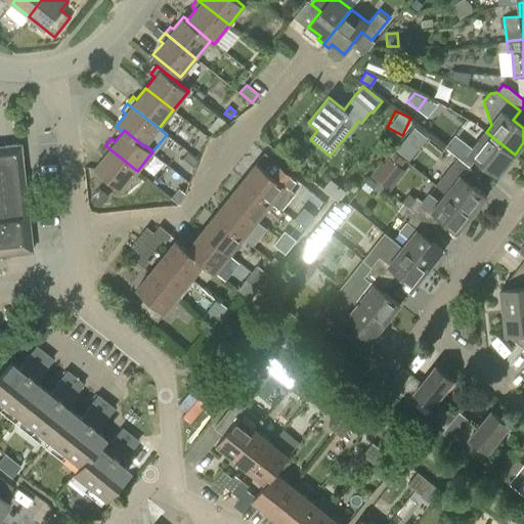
[(515,155),(486,132),(472,148),(455,135),(445,147),(459,158),(469,166),(476,158),(498,175),(515,155)]
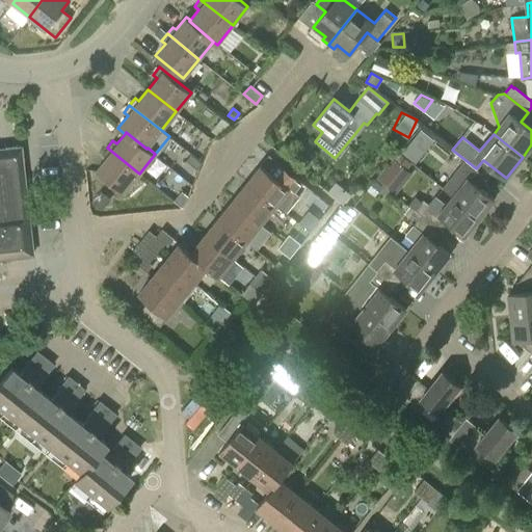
[(417,162),(425,151),(413,141),(404,153),(417,162)]
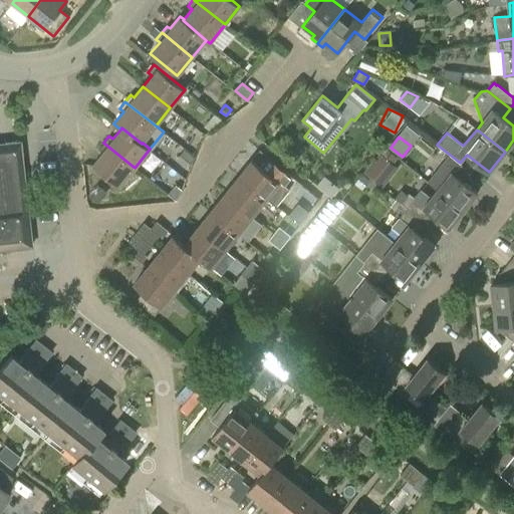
[(0,250),(30,247),(18,142),(0,144),(0,250)]
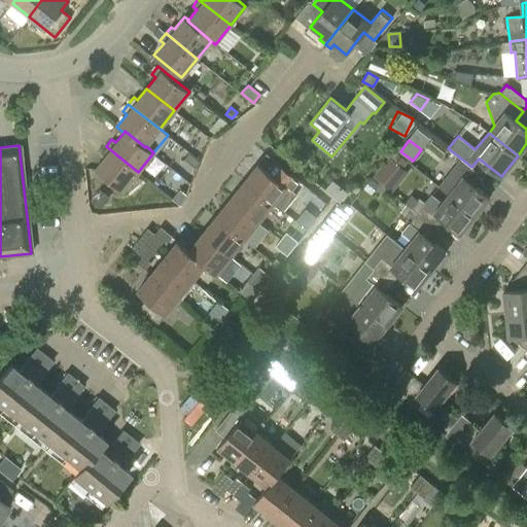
[(123,190),(138,172),(106,146),(101,153),(105,156),(95,169),(123,190)]
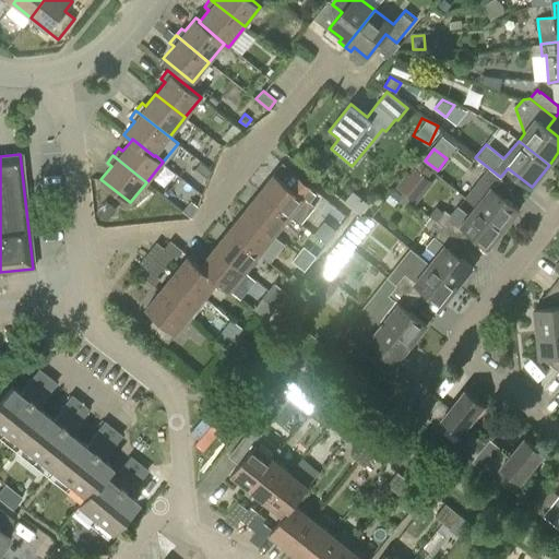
[(408,165),(394,189),(417,202),(431,178),(408,165)]
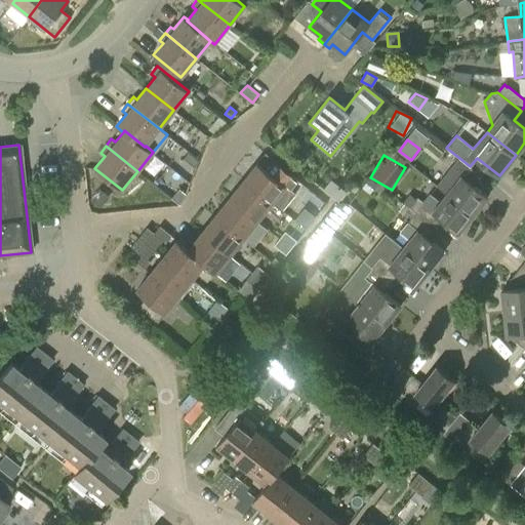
[(189,156),(182,165),(191,173),(199,164),(189,156)]
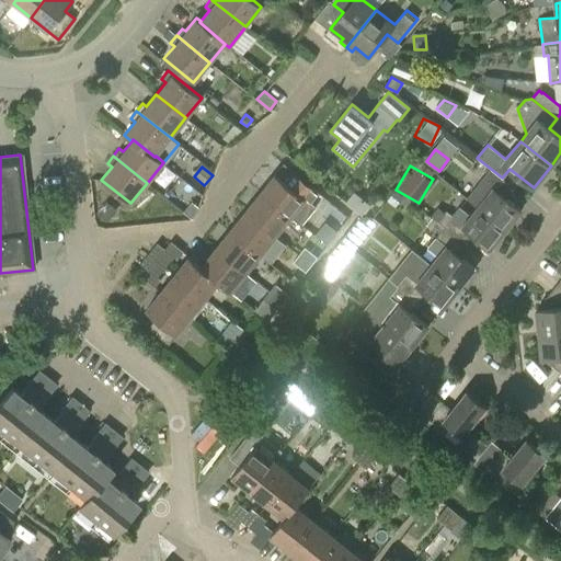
[(502,178),(491,169),(485,175),(468,197),(479,205),(507,228),(523,209),(518,206),(512,185),(502,178)]
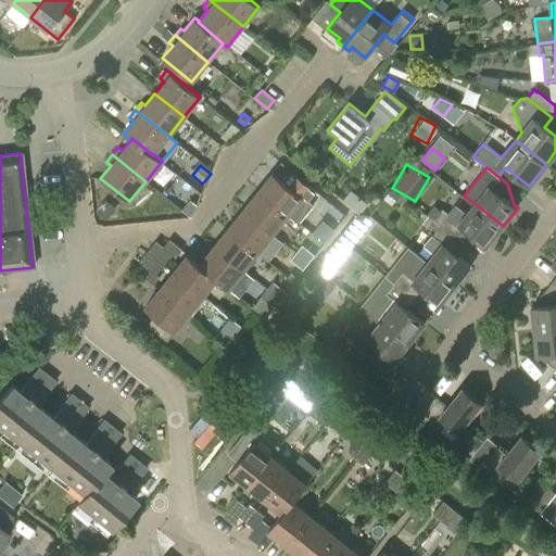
[(272,173),(257,191),(287,215),(298,224),(313,204),(307,200),(287,184),(272,173)]
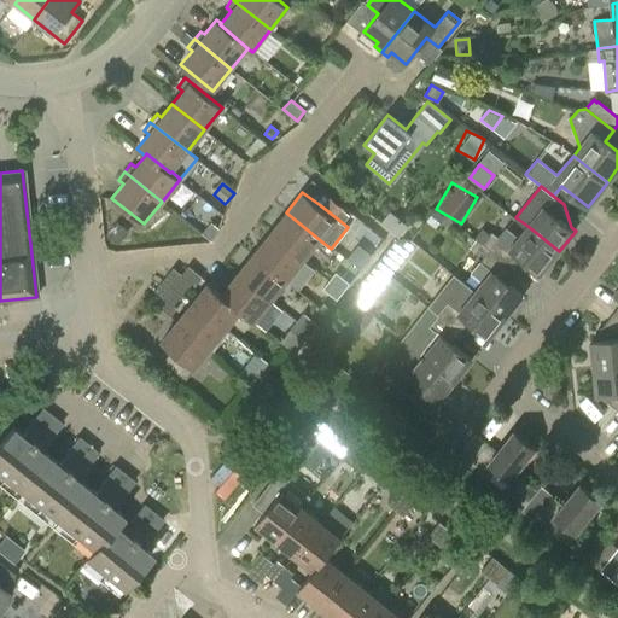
[(444,216),(436,209),(426,221),(436,227),(444,216)]
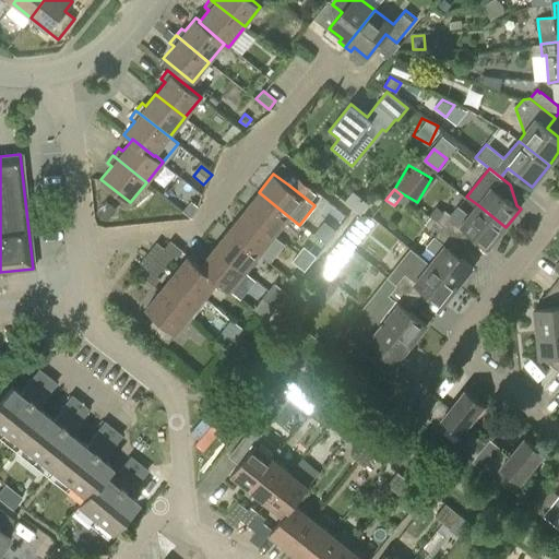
[(288,216),(259,192),(244,211),(274,235),(288,216)]
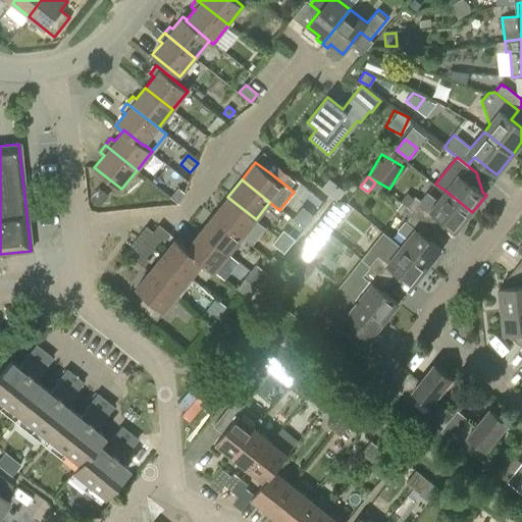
[(330,179),(322,190),(335,200),(344,191),(330,179)]
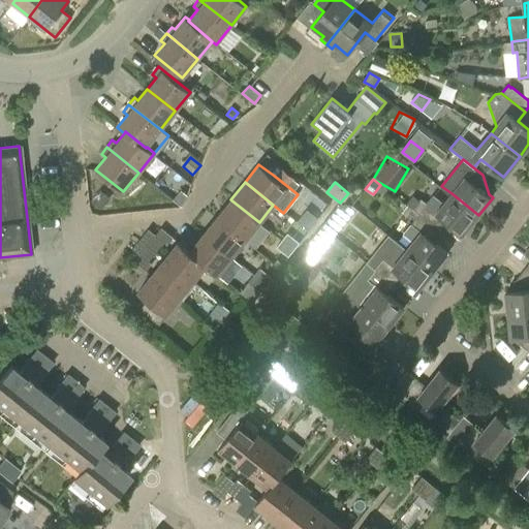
[(440,188),(449,196),(442,205),(433,197),(427,205),(421,199),(413,208),(439,229),(446,220),(464,234),(478,215),(452,193),(441,186),(440,188)]
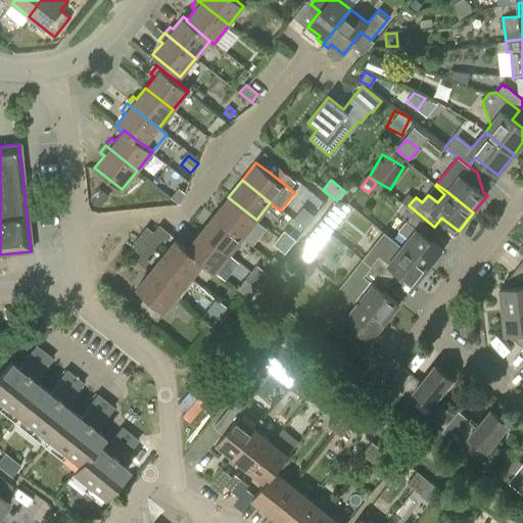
[(178,189),(171,198),(179,205),(185,194),(178,189)]
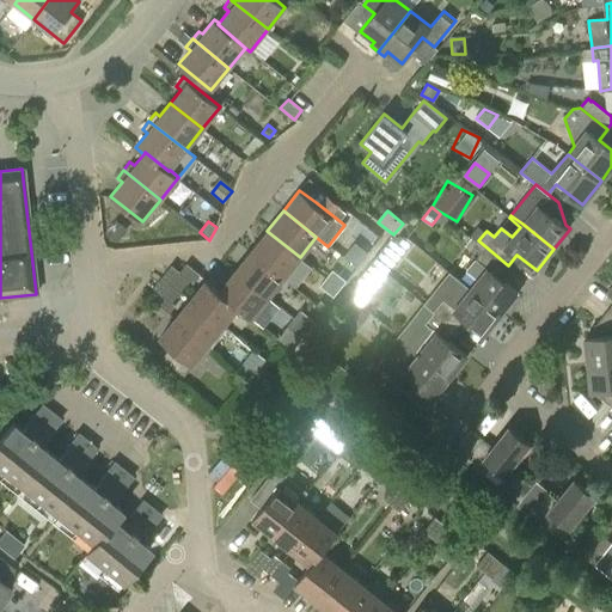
[(115,224),(105,236),(116,244),(126,233),(115,224)]
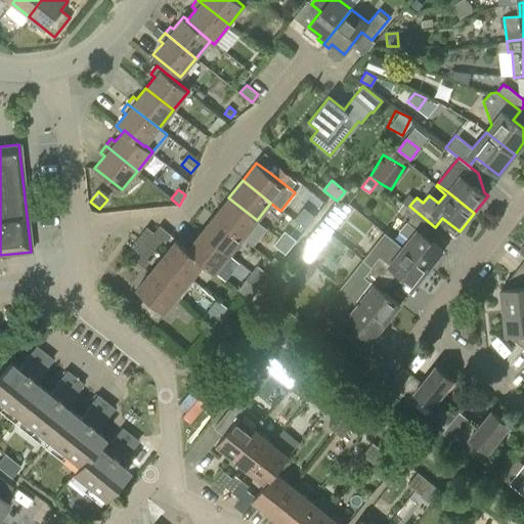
[(257,220),(228,198),(215,215),(244,237),(257,220)]
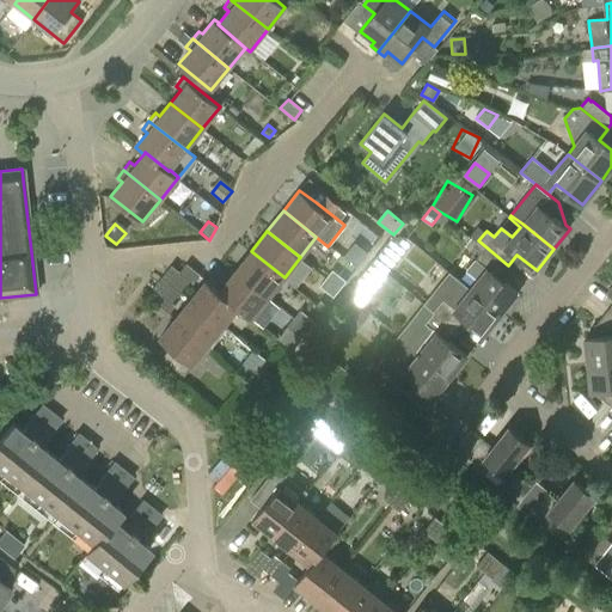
[(466,270),(477,280),(471,287),(503,312),(520,292),(500,276),(508,265),(478,240),(477,243),(471,238),(464,246),(477,257),(466,270)]
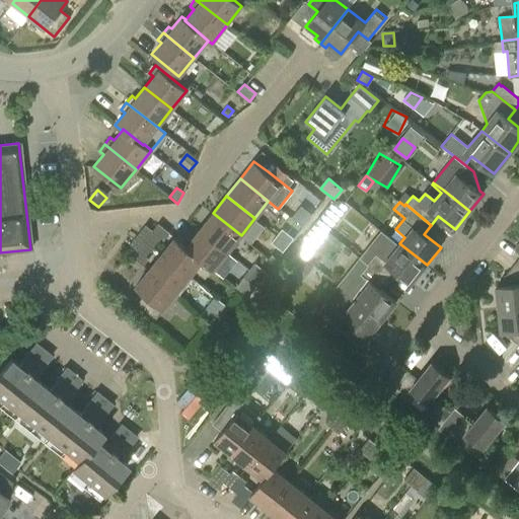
[(199,230),(227,252),(241,235),(213,213),(199,230)]
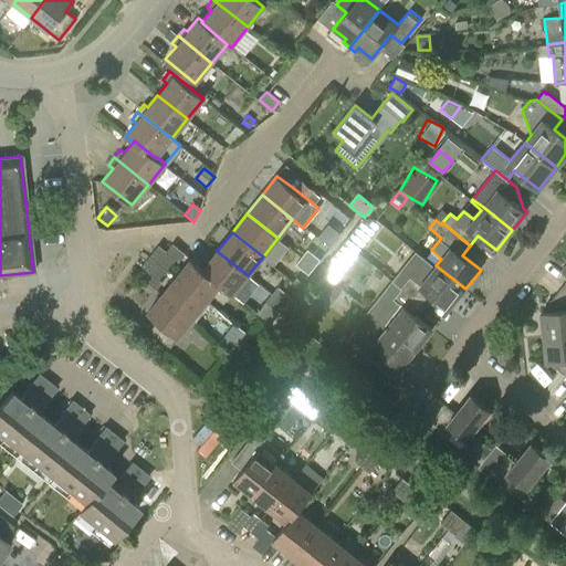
[(185,254),(171,244),(165,251),(179,262),(185,254)]
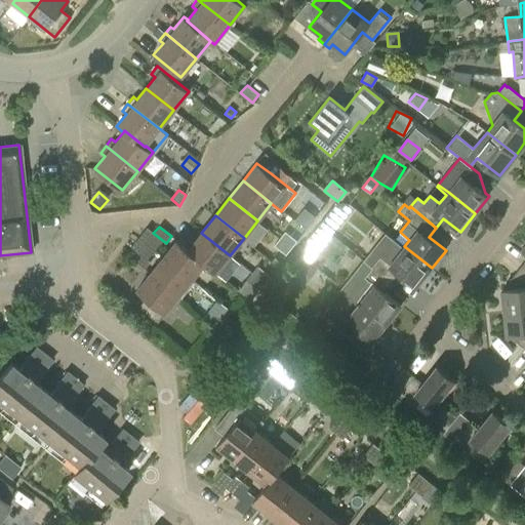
[(284,232),(279,238),(291,248),(297,241),(284,232)]
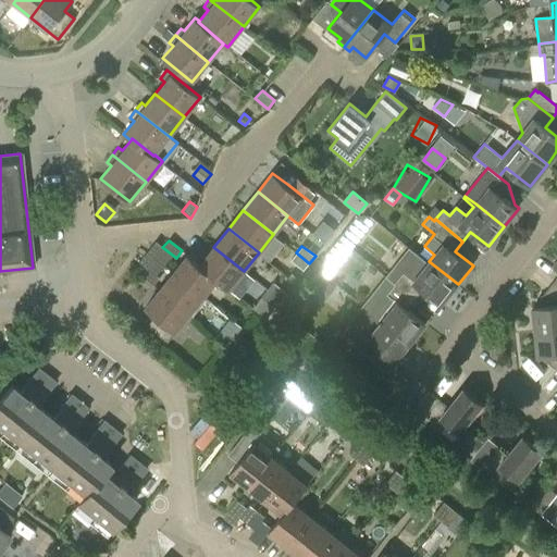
[(229,289),(244,271),(213,247),(199,264),(199,265),(217,280),(229,289)]
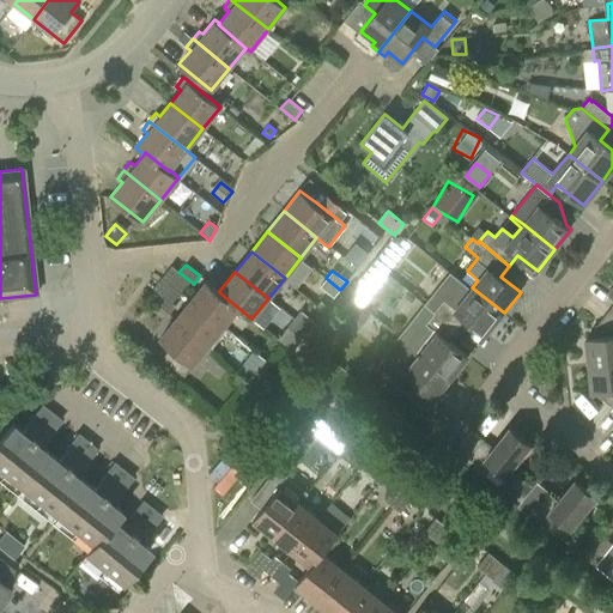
[(326,278),(320,286),(334,298),(340,290),(326,278)]
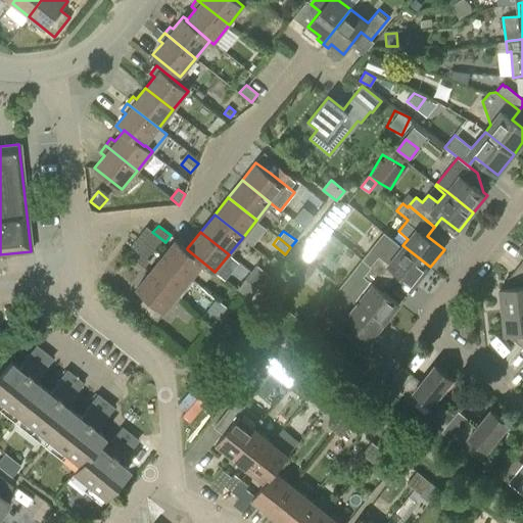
[(161,256),(190,279),(203,263),(187,249),(187,248),(176,239),(161,256)]
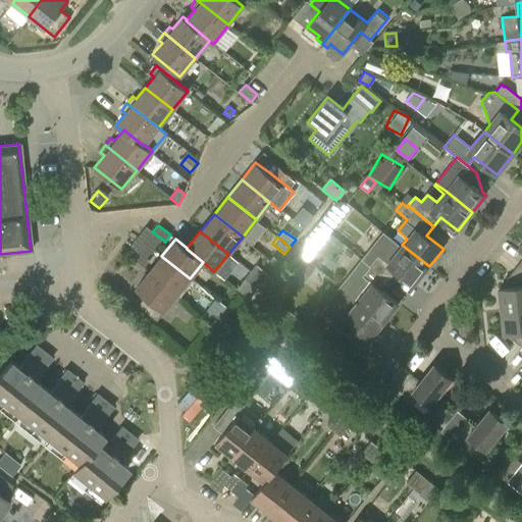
[(296,251),(308,261),(316,251),(304,241),(296,251)]
